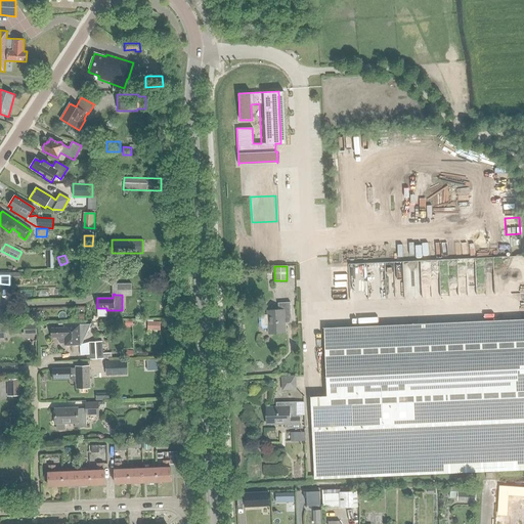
[(269,333),(285,333),(284,321),(291,320),(290,302),(278,302),(278,308),(268,309),(268,313),(261,314),(261,325),(269,324),(269,333)]
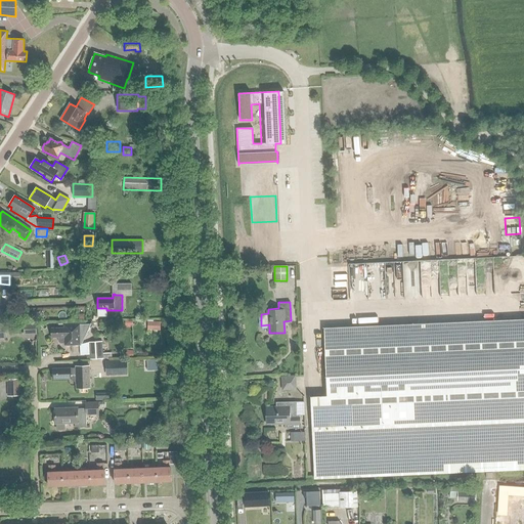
[(523,467),(523,319),(323,328),(326,395),(310,396),(313,475),(523,467)]
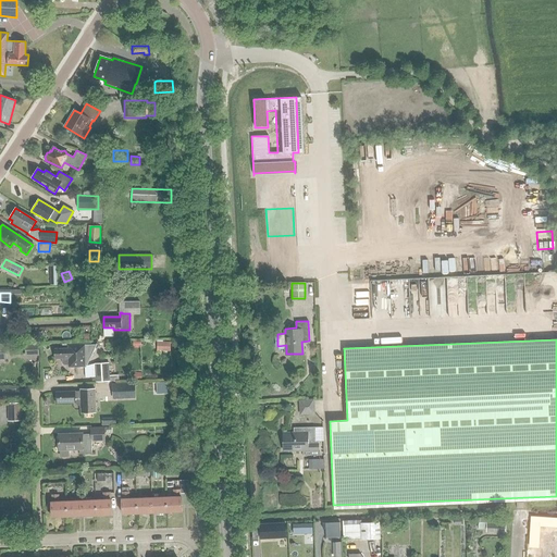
[(171,343),(157,342),(157,350),(170,350),(171,343)]
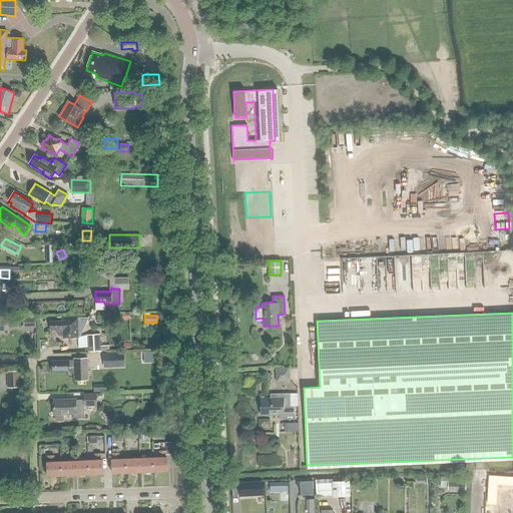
[(36,317),(24,317),(24,328),(36,328),(36,317)]
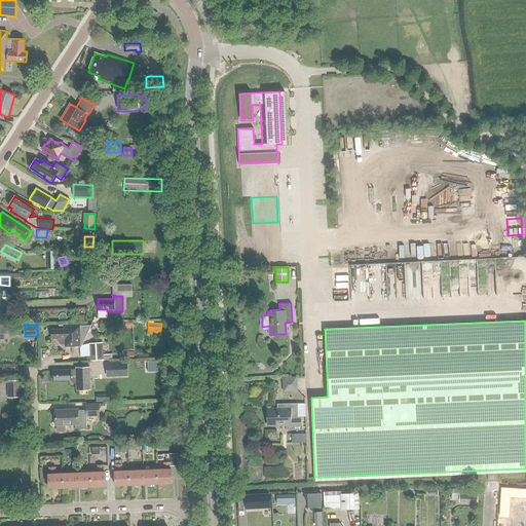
[(90,326),(71,326),(71,329),(51,329),(51,338),(58,338),(58,343),(60,344),(65,344),(65,346),(80,346),(80,337),(85,337),(85,338),(91,325),(90,325),(90,326)]
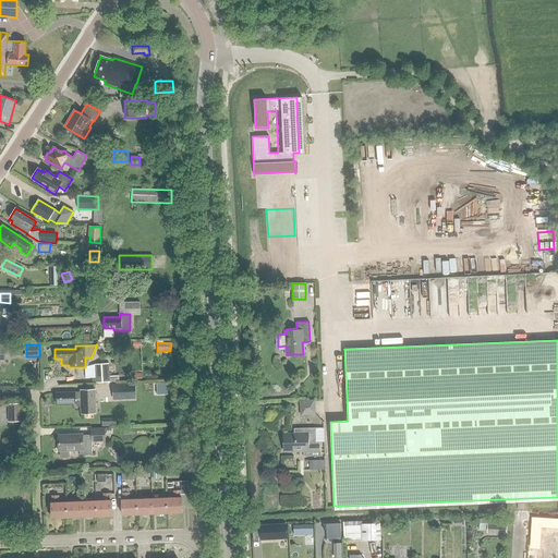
[(96,381),(109,381),(108,363),(95,364),(96,381)]
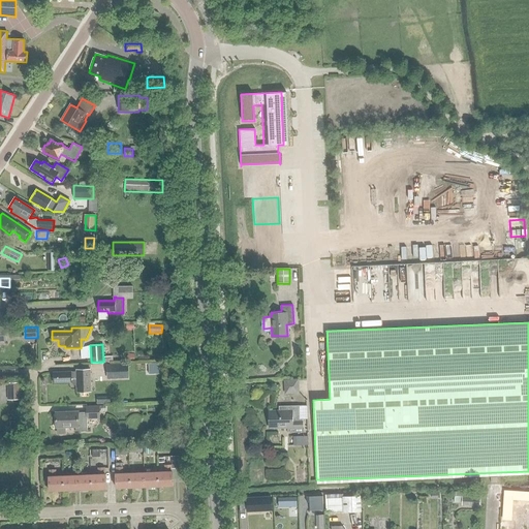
[(160,363),(148,364),(149,374),(161,374),(160,363)]
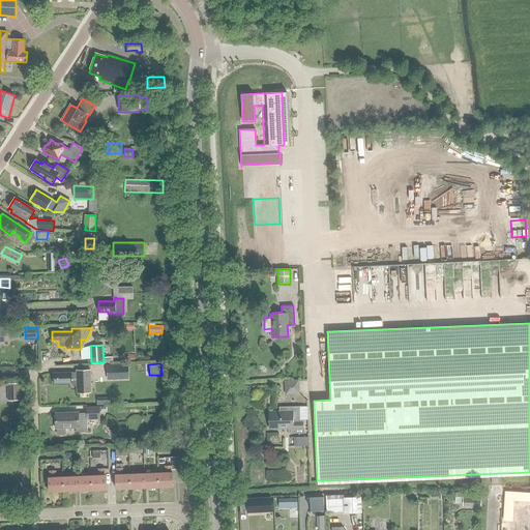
[(120,364),(105,364),(106,380),(121,379),(121,377),(128,377),(128,364),(120,364)]
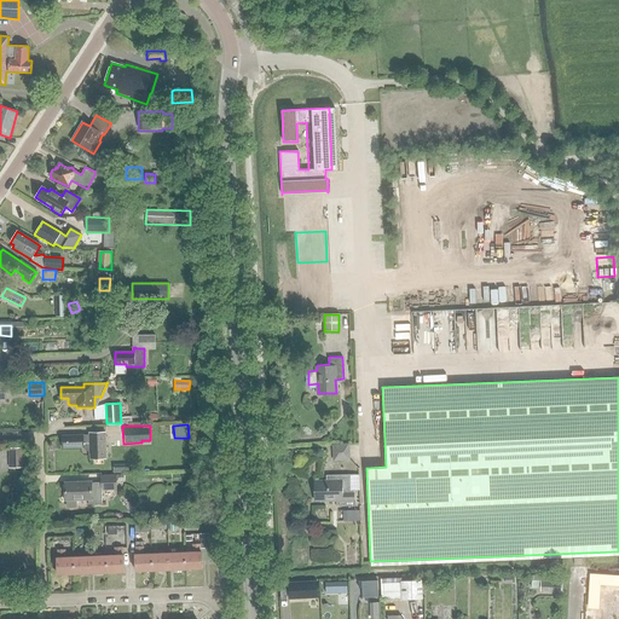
[(90,460),(106,458),(105,433),(88,433),(88,435),(62,435),(62,447),(82,447),(82,449),(85,450),(87,451),(88,452),(88,455),(90,455),(90,460)]
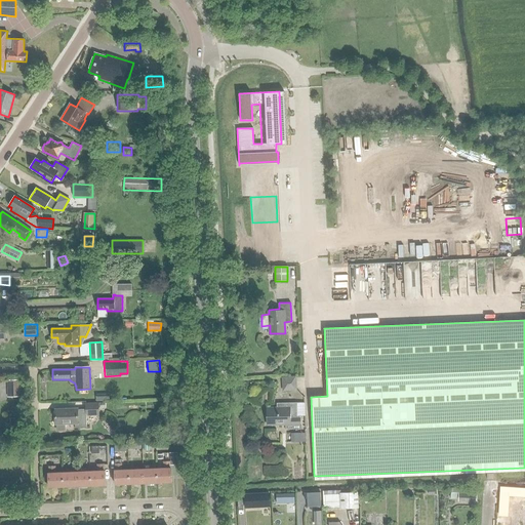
[(297,388),(296,373),(283,373),(283,388),(297,388)]
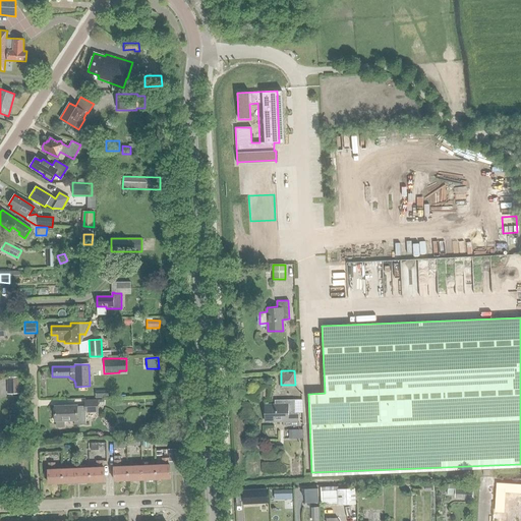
[(19,395),(19,378),(7,378),(7,395),(19,395)]
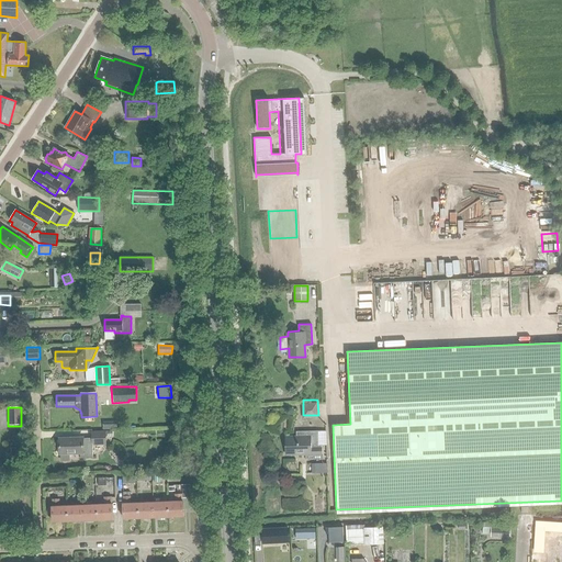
[(298,437),(284,437),(284,452),(304,452),(304,457),(321,457),(321,445),(325,445),(325,430),(298,430),(298,437)]
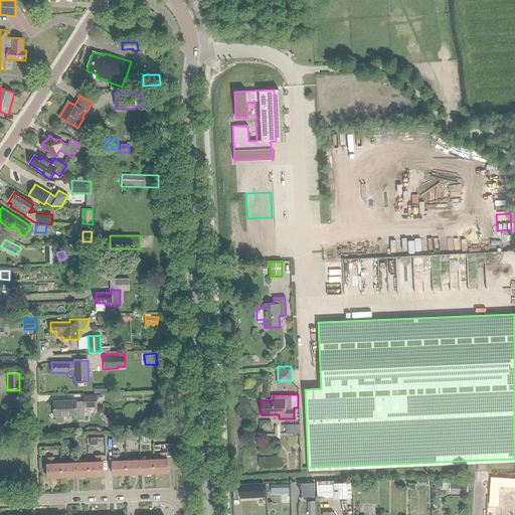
[(84,419),(84,408),(97,407),(97,395),(83,395),(83,401),(75,402),(75,401),(54,401),(54,415),(55,415),(55,421),(57,422),(62,422),(63,420),(63,415),(73,415),(73,419),(84,419)]
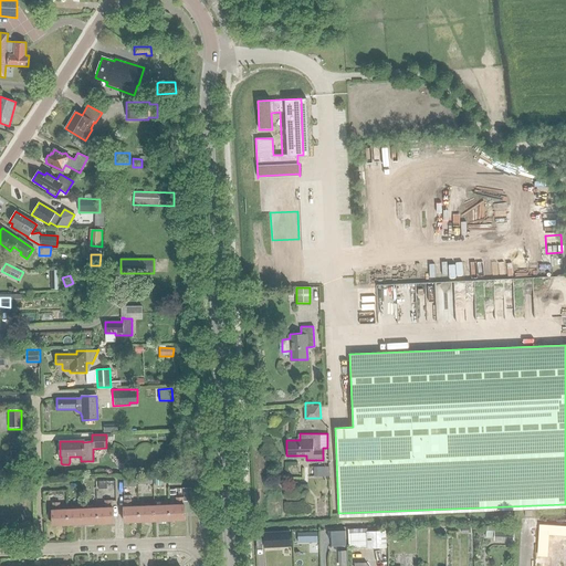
[(329,477),(329,467),(313,468),(313,477),(329,477)]
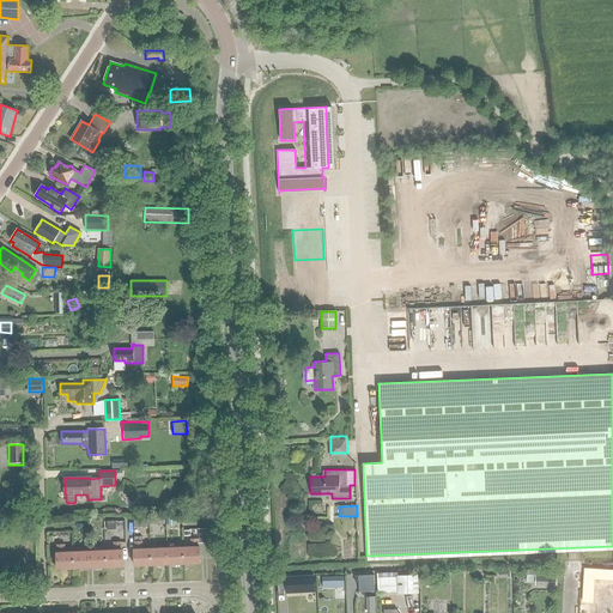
[(190,546),(183,546),(184,564),(200,563),(199,546),(198,546),(198,539),(190,539),(190,546)]
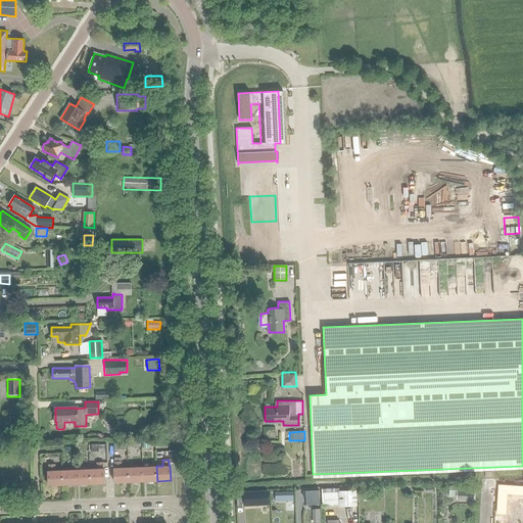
[(130,482),(129,468),(121,468),(121,462),(114,462),(114,468),(114,483),(130,482)]
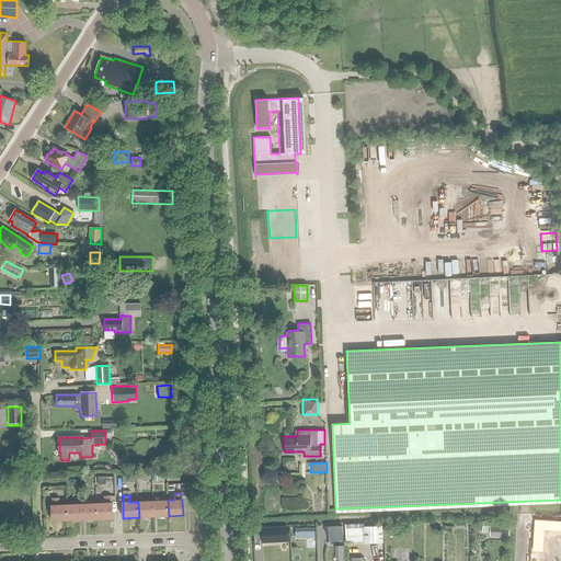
[(104,503),(96,503),(98,519),(112,518),(112,503),(111,503),(111,496),(103,496),(104,503)]
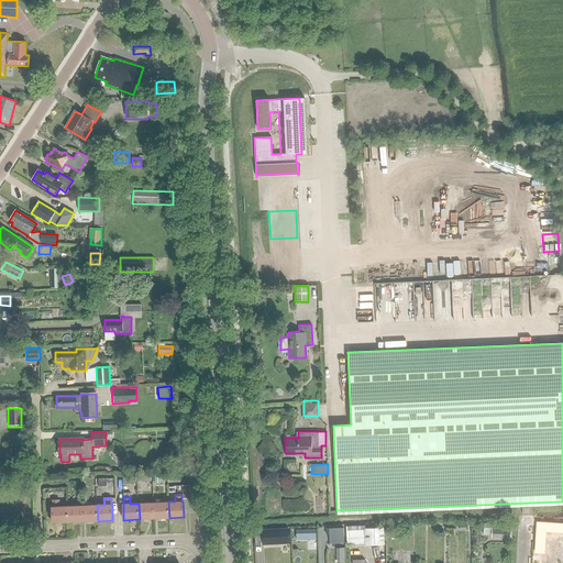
[(52,522),(68,522),(67,506),(59,506),(58,500),(53,500),(53,507),(52,507),(52,522)]
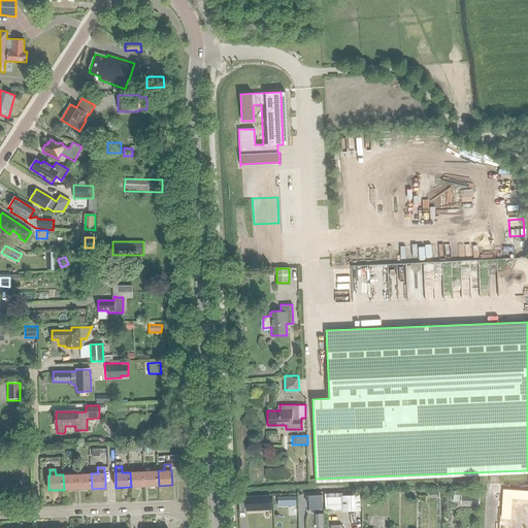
[(158,470),(144,471),(144,487),(159,486),(158,470)]
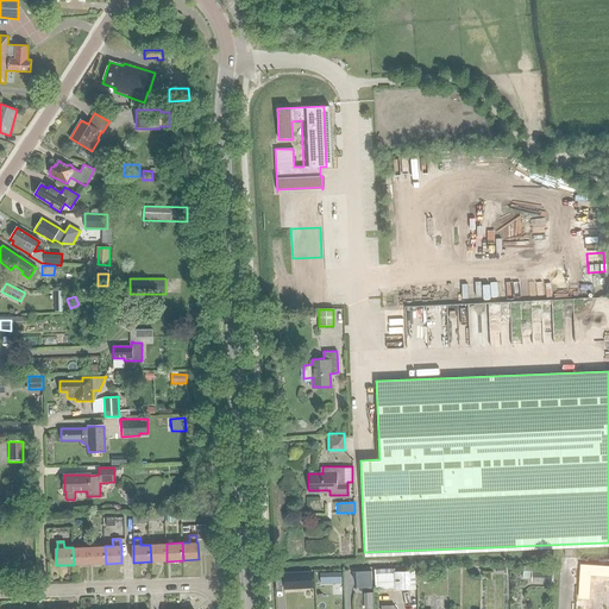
[(167,562),(167,544),(150,545),(151,562),(167,562)]
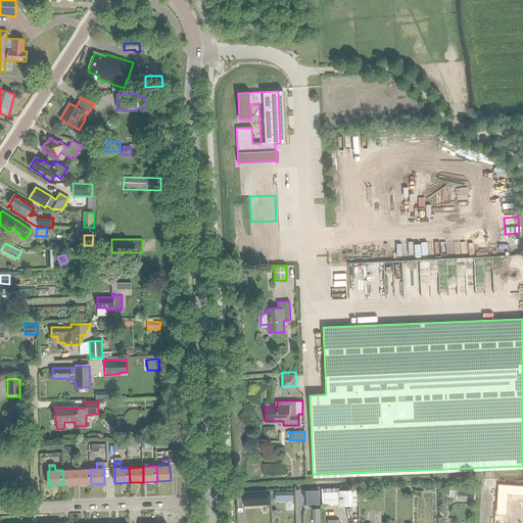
[(90,469),(77,470),(77,484),(91,484),(90,469)]
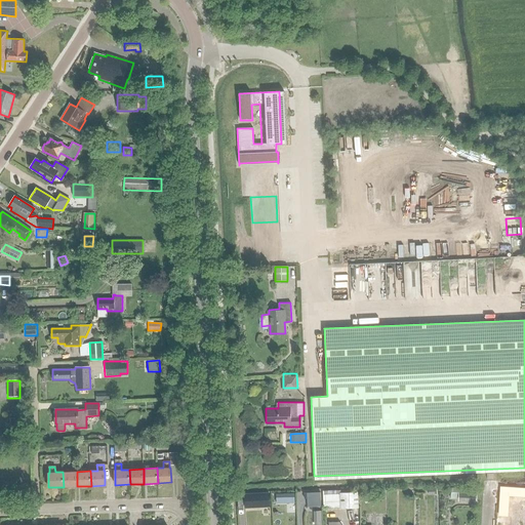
[(77,472),(63,472),(64,487),(77,486),(77,472)]
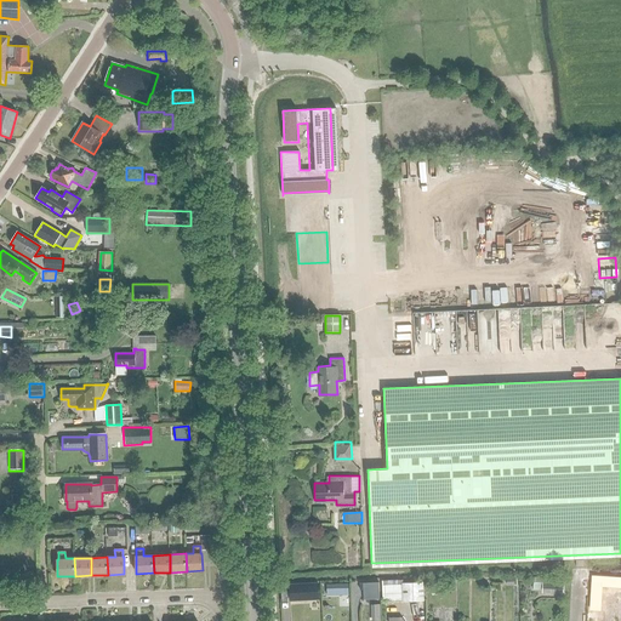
[(558,577),(534,576),(534,590),(541,590),(541,593),(557,594),(558,577)]
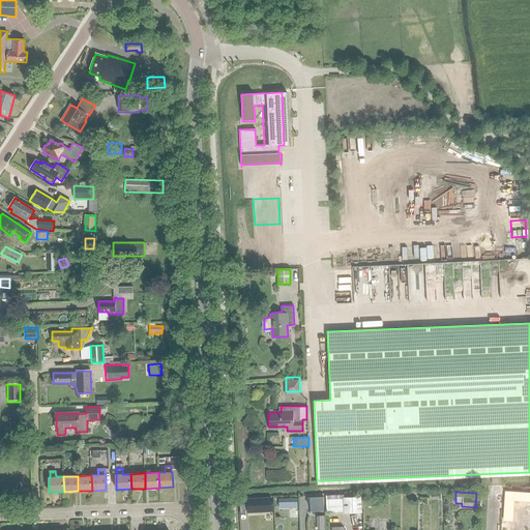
[(513,500),(529,501),(529,493),(505,492),(503,521),(511,521),(513,500)]
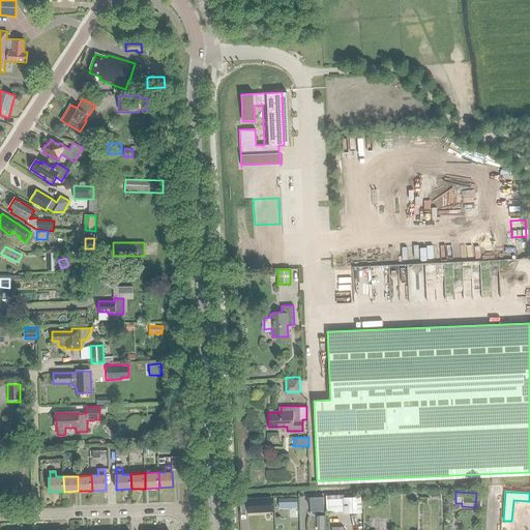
[(323,496),(307,497),(307,503),(310,503),(310,504),(323,504),(323,496)]
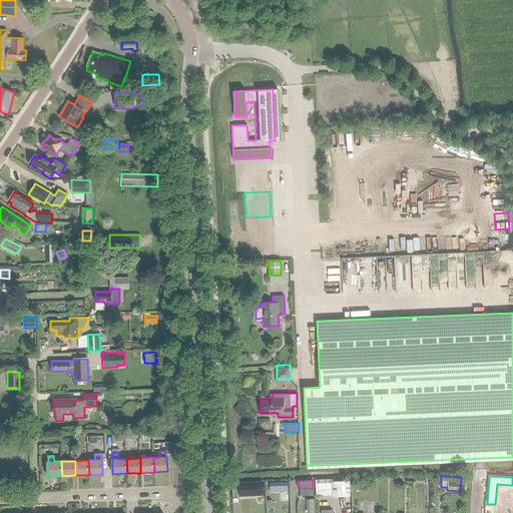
[(317,497),(349,495),(349,480),(316,482),(317,497)]
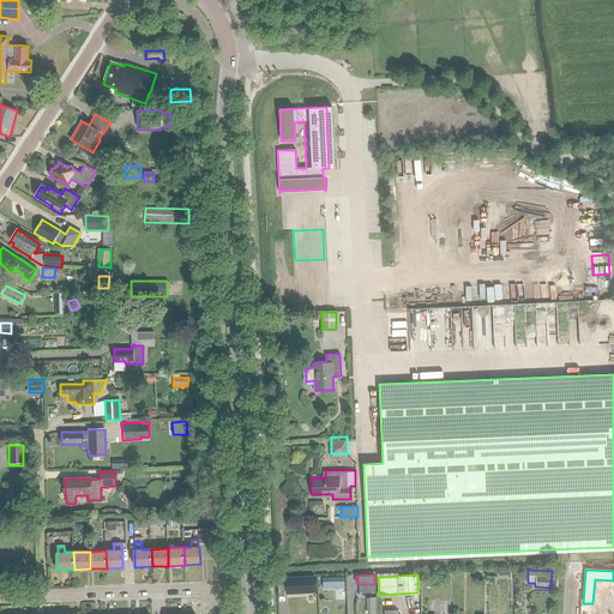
[(286,579),(287,594),(315,593),(314,577),(286,579)]
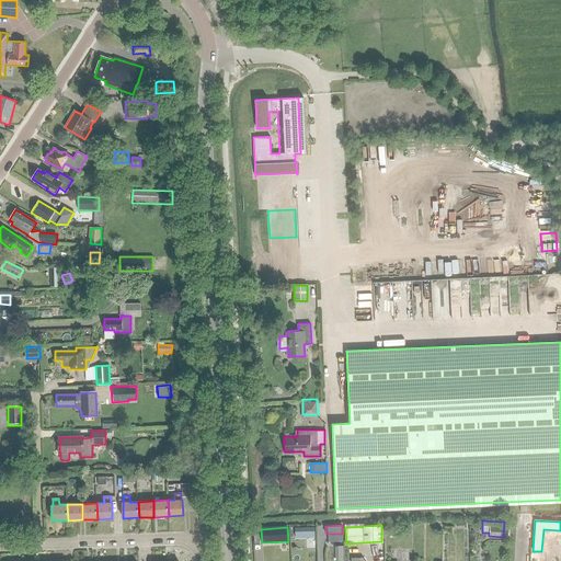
[(306,537),(315,537),(315,527),(306,528),(306,537)]
